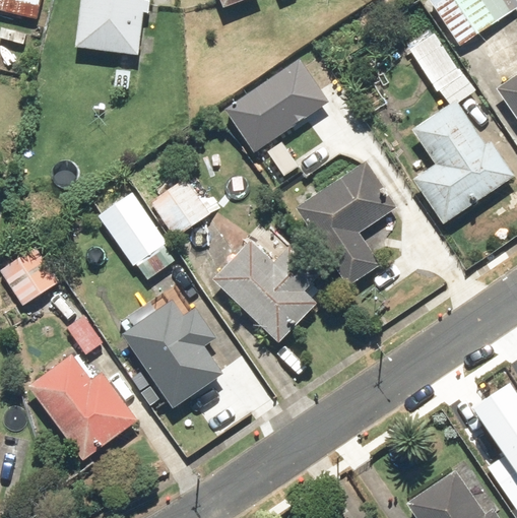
[(0,0),(0,11),(34,20),(39,0),(0,0)]
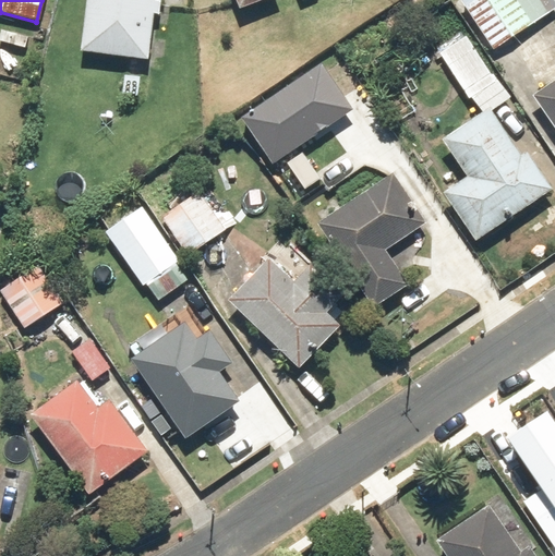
[(164,3),(154,2),(154,0),(86,0),(81,52),(148,59),(153,14),(163,15),(164,3)]
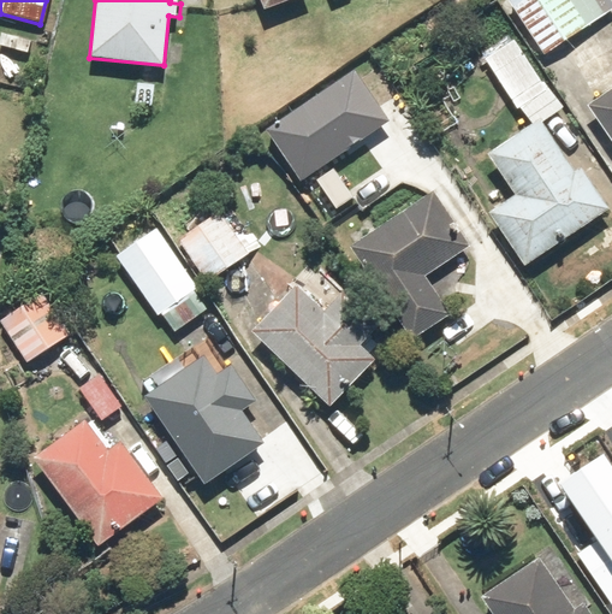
[(262,0),(266,10),(287,0),(262,0)]
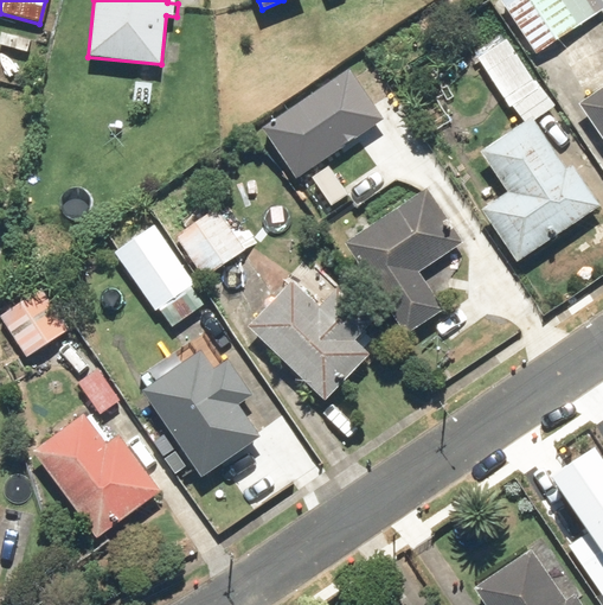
[(506,0),(502,2),(532,53),(595,18),(584,0),(506,0)]
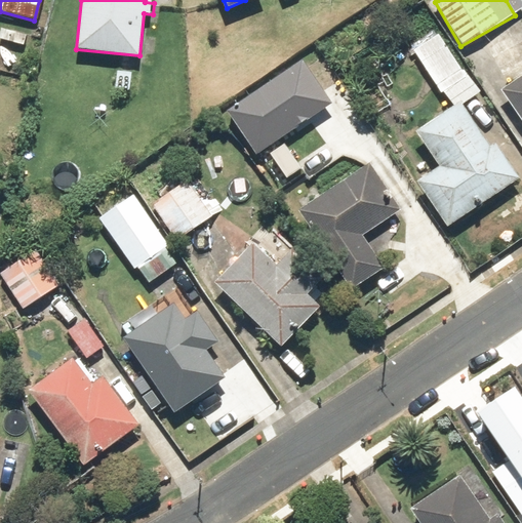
[(460,103),(477,90),(437,32),(413,48),(453,107),(460,103)]
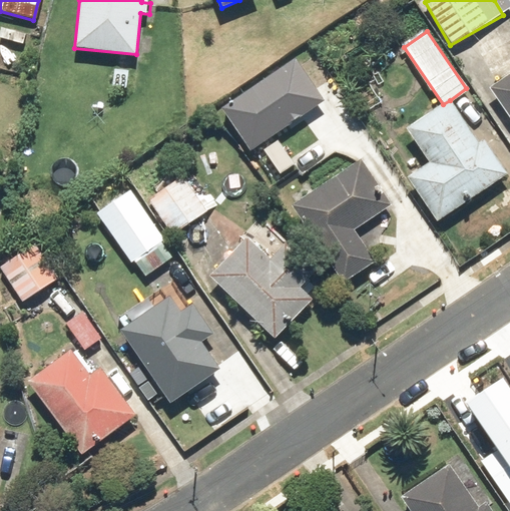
[(243,140),(317,92),(287,47),(213,96),(243,140)]
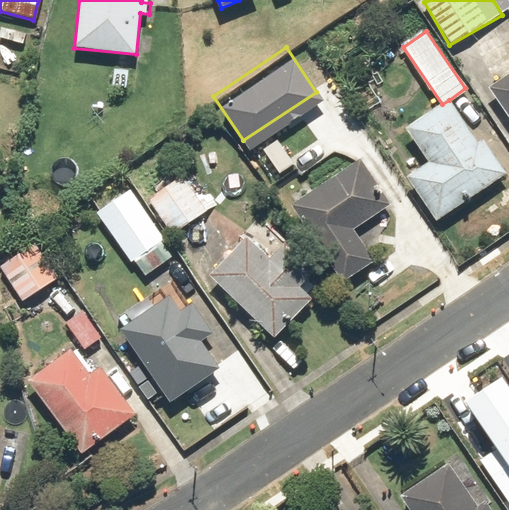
[(508,115),(508,74),(490,88),(508,115)]
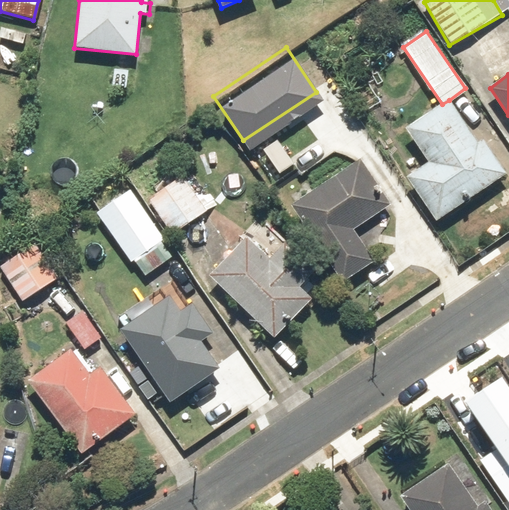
[(506,172),(484,139),(478,142),(449,100),(442,104),(406,129),(429,162),(405,178),(434,221),(506,172)]
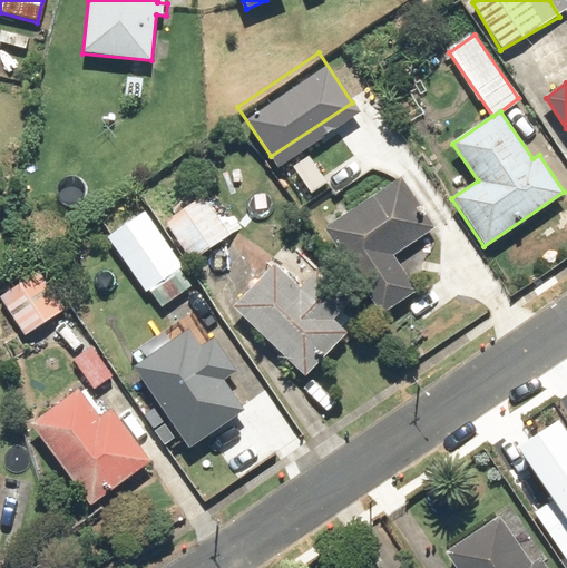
[(417,291),(394,255),(437,229),(404,178),(352,212),(325,228),(380,314),(417,291)]
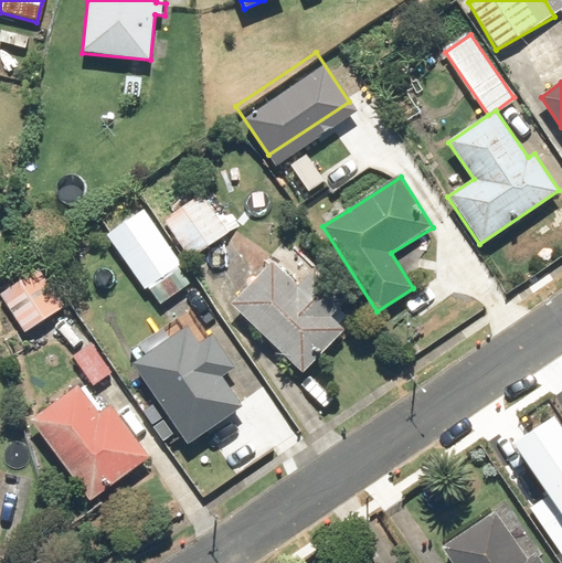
[(203,193),(163,219),(189,258),(228,233),(203,193)]
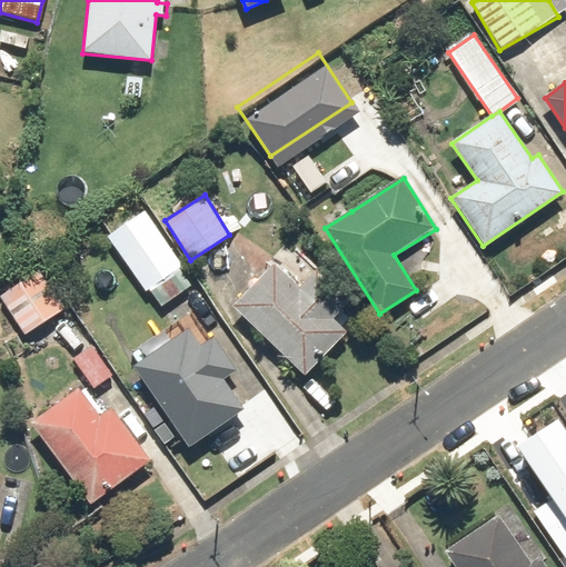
[(147,290),(158,282),(170,301),(192,287),(141,208),(108,230),(147,290)]
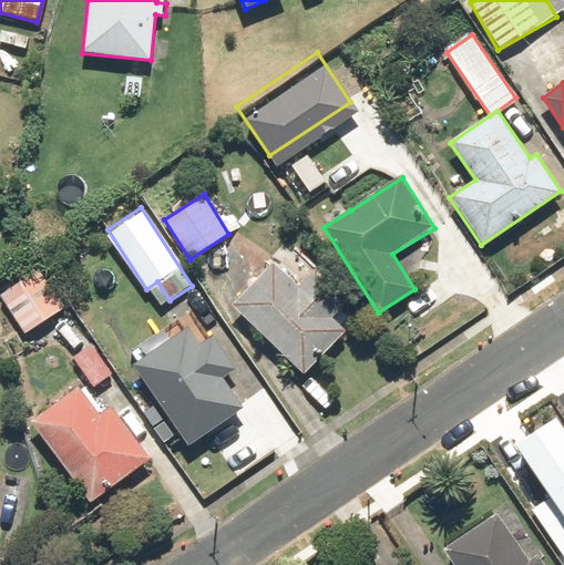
[(345,331),(331,318),(349,299),(315,266),(297,285),(274,262),(232,305),(304,373),(345,331)]
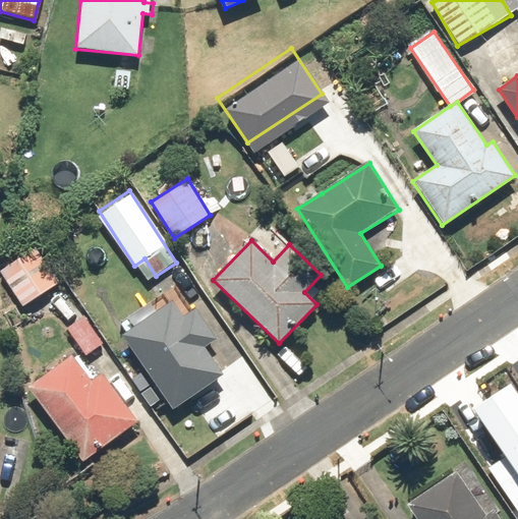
[(60,285),(36,247),(0,271),(0,275),(22,309),(60,285)]
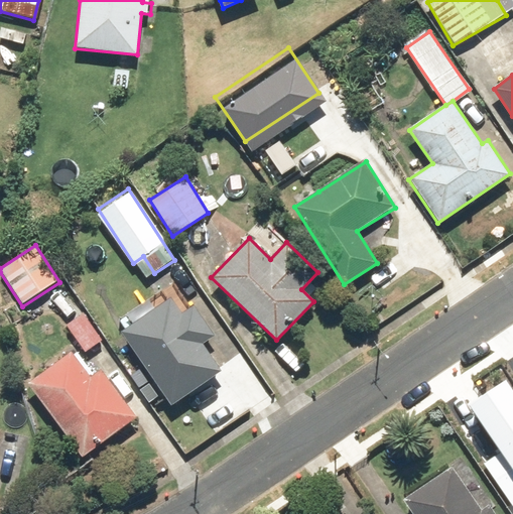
[(182,314),(169,296),(120,331),(171,404),(221,369),(204,344),(215,337),(194,306),(182,314)]
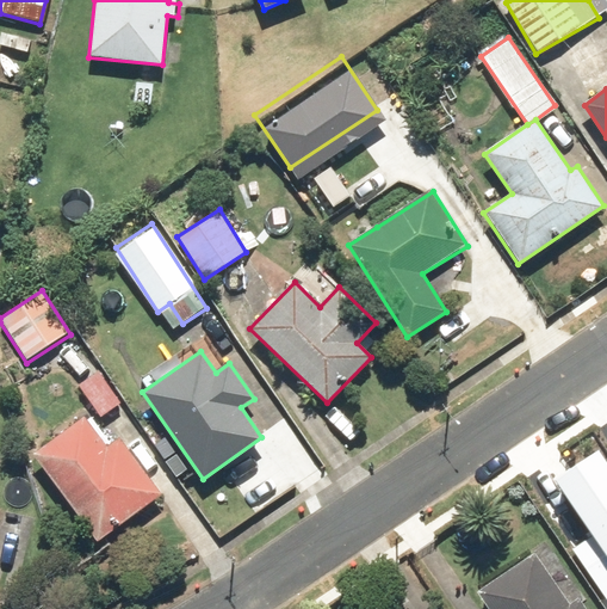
[(99,374),(80,387),(99,414),(118,403),(99,374)]
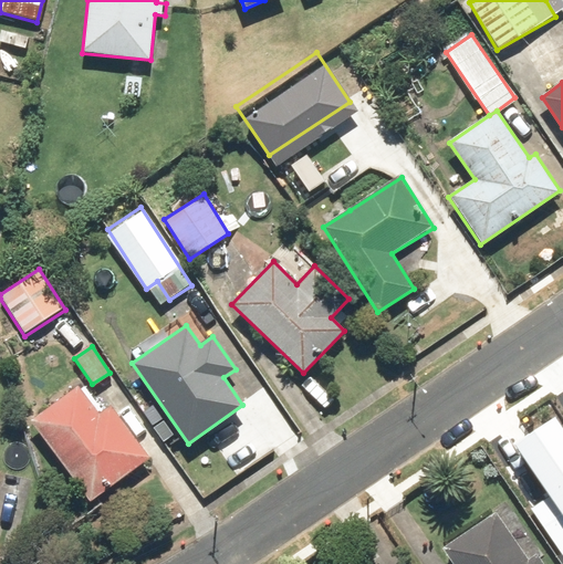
[(98,414),(80,387),(32,421),(91,502),(149,460),(110,406),(98,414)]
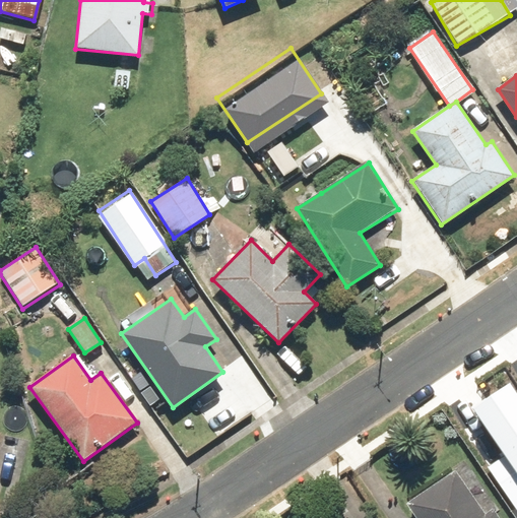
[(516,399),(505,382),(469,405),(500,451),(486,460),(515,505),(516,503),(516,399)]
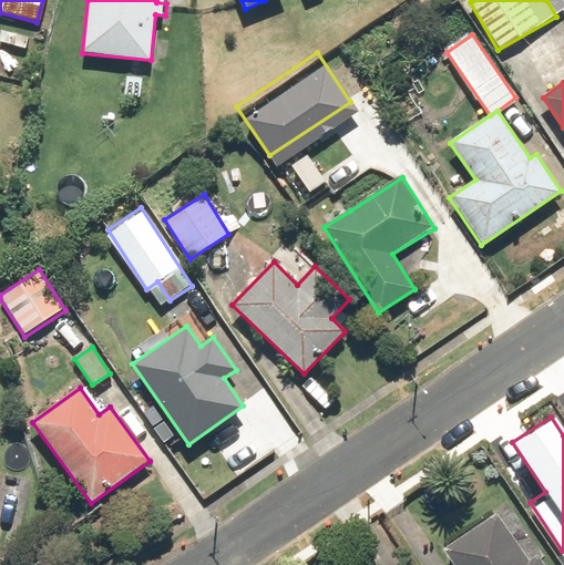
[(452,564),(543,564),(535,552),(524,560),(491,511),(440,546),(452,564)]
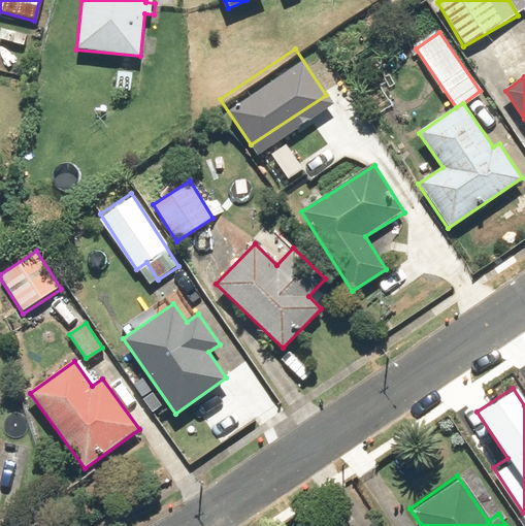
All buildings are outlined.
